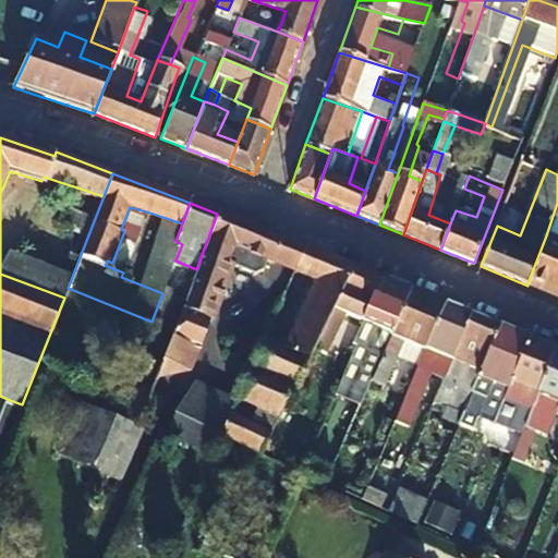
[(147,400),(221,435),(231,413),(237,398),(264,338),(266,334),(230,322),(229,325),(217,320),(235,271),(251,278),(254,273),(262,276),(265,267),(291,277),(294,270),(305,246),(218,211),(217,214),(196,269),(147,400)]
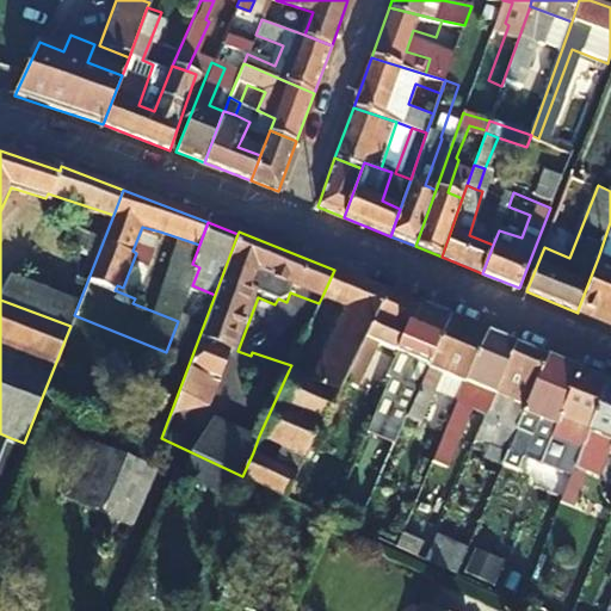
[(610,261),(598,258),(578,310),(610,323),(610,261)]
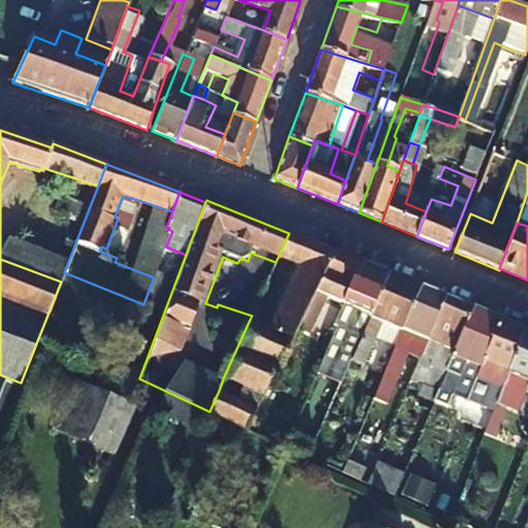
[(267,328),(250,320),(224,376),(244,386),(238,400),(219,391),(209,411),(245,428),(291,339),(335,254),(336,252),(289,233),(278,256),(300,265),(267,328)]
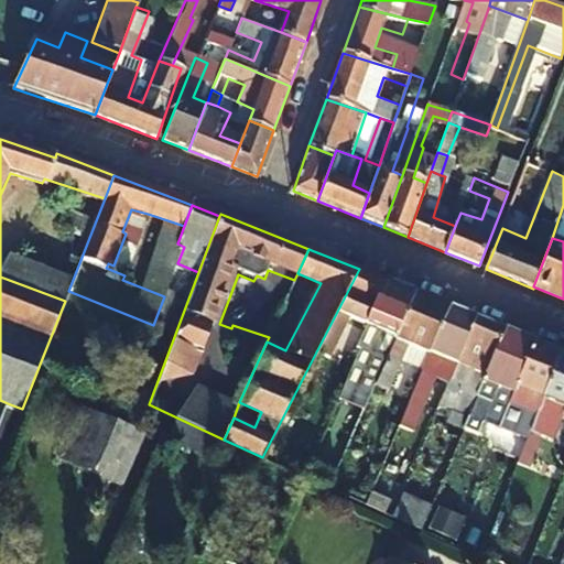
[(232,325),(269,337),(294,280),(268,270),(264,279),(257,275),(253,281),(238,274),(219,324),(231,328),(232,325)]
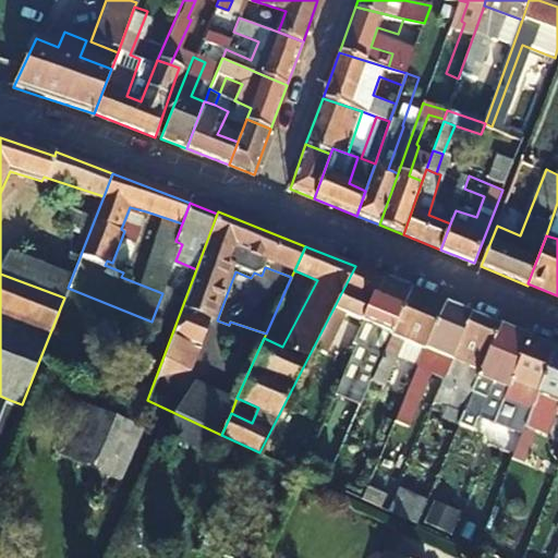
[(354,268),(307,359),(315,363),(320,353),(324,354),(344,313),(363,319),(371,300),(375,301),(384,280),(354,268)]
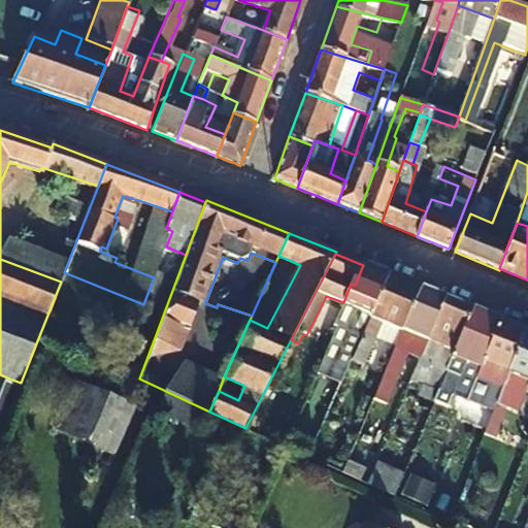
[(351,284),(343,302),(328,338),(344,345),(334,370),(345,374),(372,317),(391,275),(363,265),(355,285),(351,284)]
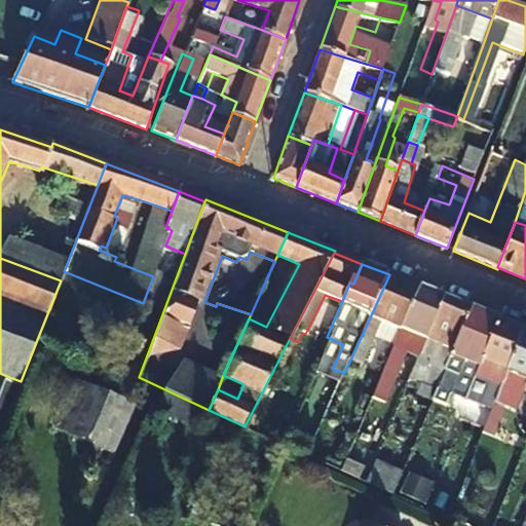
[(389,274),(371,315),(402,329),(419,287),(389,274)]
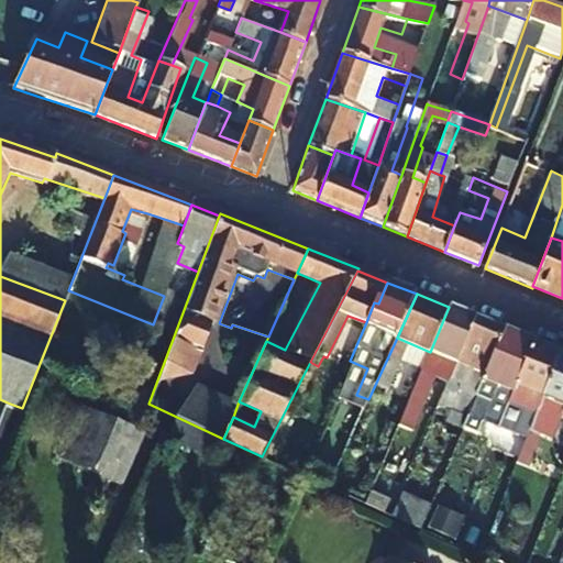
[(430,352),(409,400),(420,405),(433,373),(450,379),(457,361),(475,318),(449,307),(430,352)]
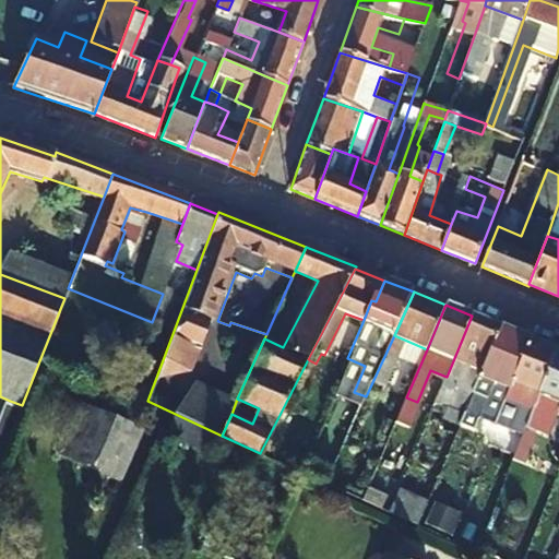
[(472,316),(454,358),(482,370),(500,326),(472,316)]
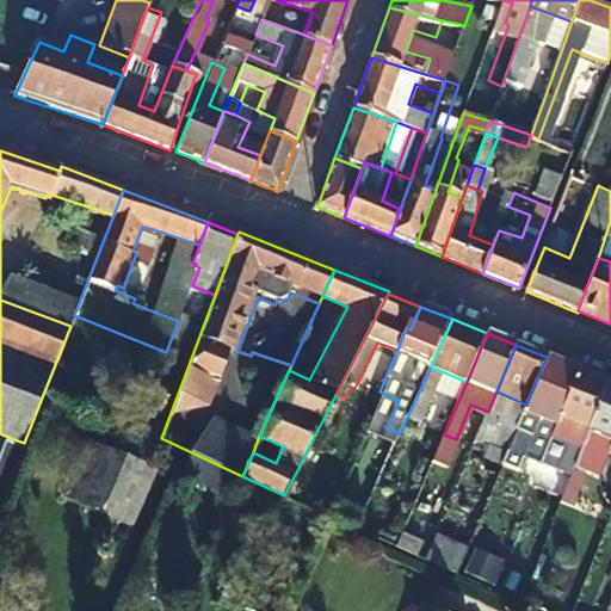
[(500,463),(503,464),(506,466),(522,432),(531,434),(539,419),(555,424),(579,371),(547,357),(526,405),(512,436),(500,463)]
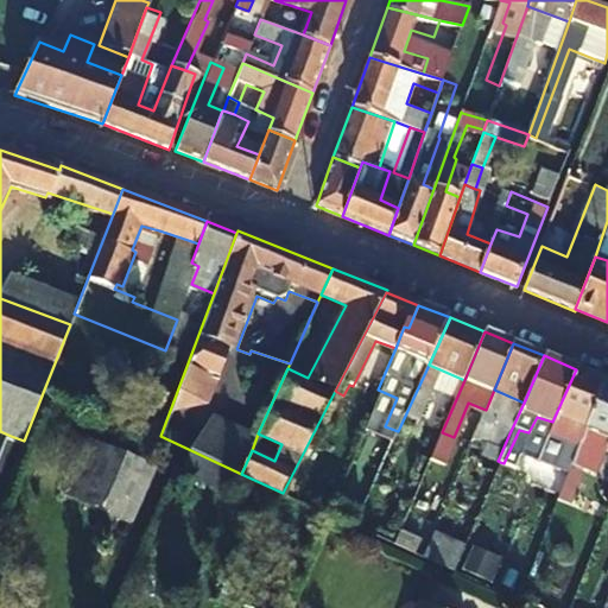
[(576,369),(552,422),(525,485),(537,489),(561,438),(578,444),(603,380),(576,369)]
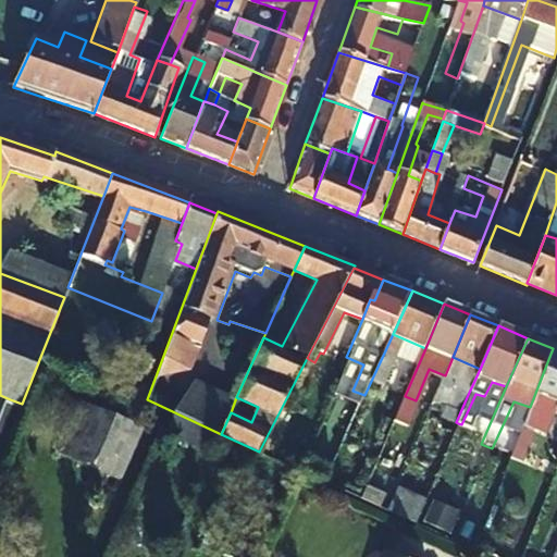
[(523,422),(544,431),(555,400),(556,395),(556,350),(553,348),(530,407),(523,422)]
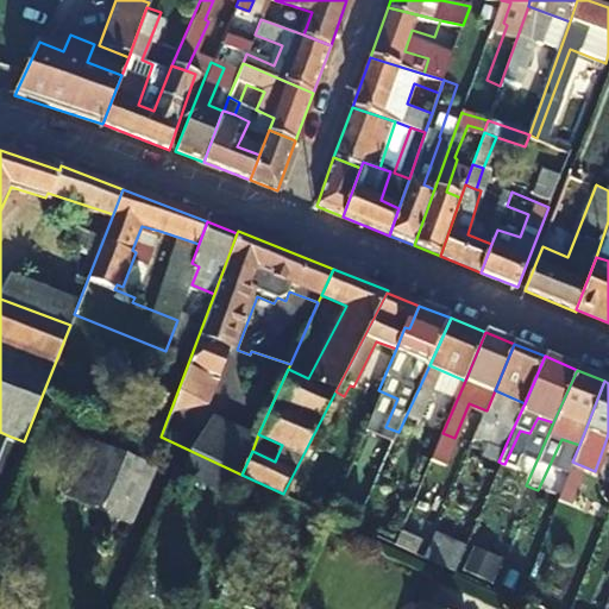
[(498,462),(510,434),(497,429),(487,456),(498,462)]
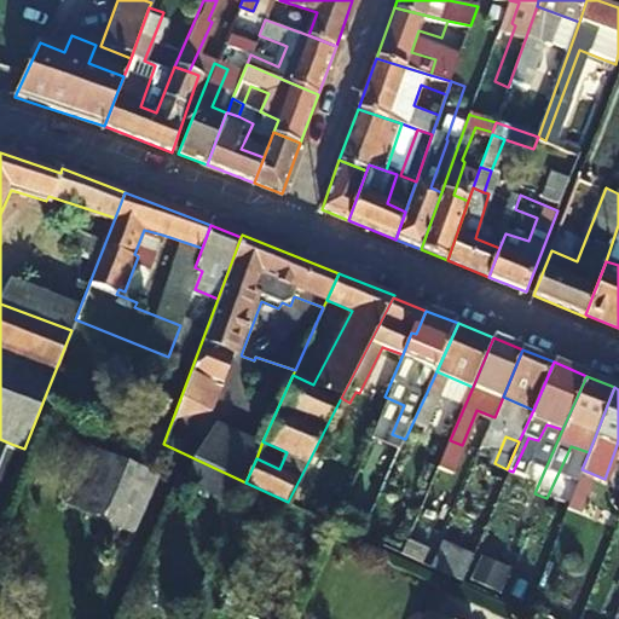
[(0,473),(11,444),(0,439),(0,473)]
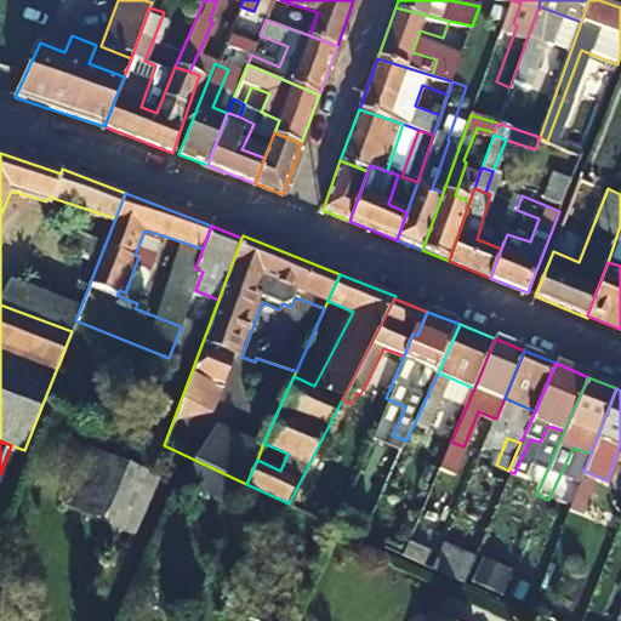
[(620,440),(619,446),(607,480),(609,482),(620,455),(620,440)]
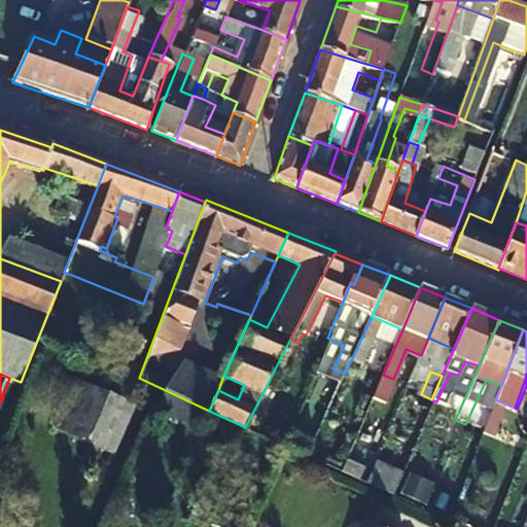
[(223,376),(218,390),(238,399),(244,385),(223,376)]
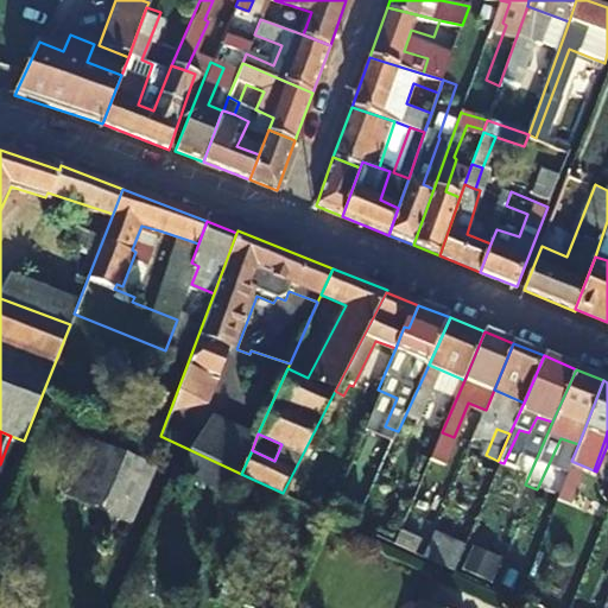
[(87,439),(36,553),(105,584),(156,469),(87,439)]
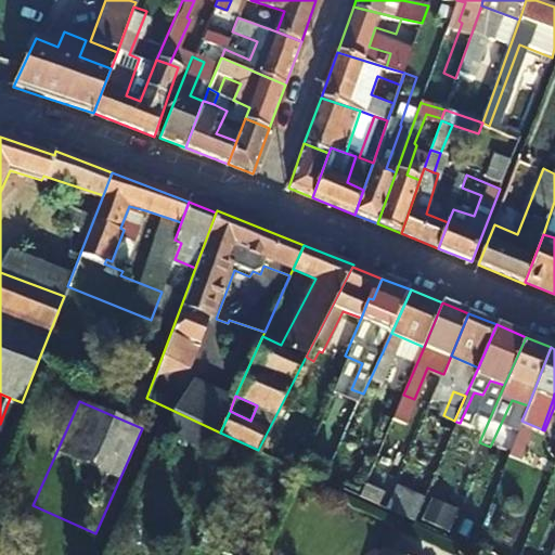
[(331,465),(305,453),(298,468),(324,480),(331,465)]
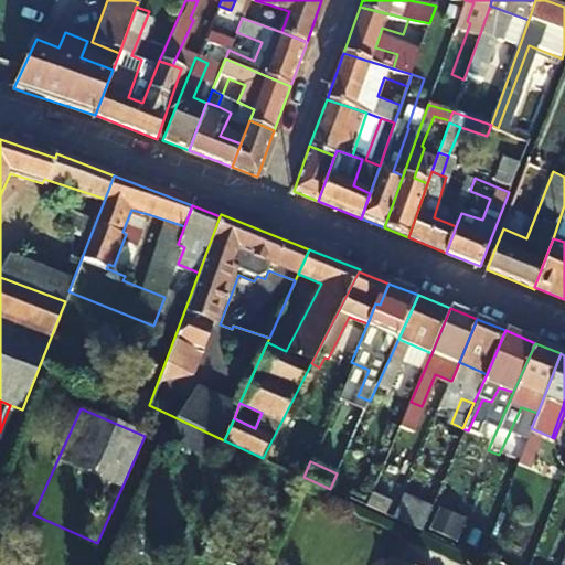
[(366,505),(385,514),(391,504),(371,494),(366,505)]
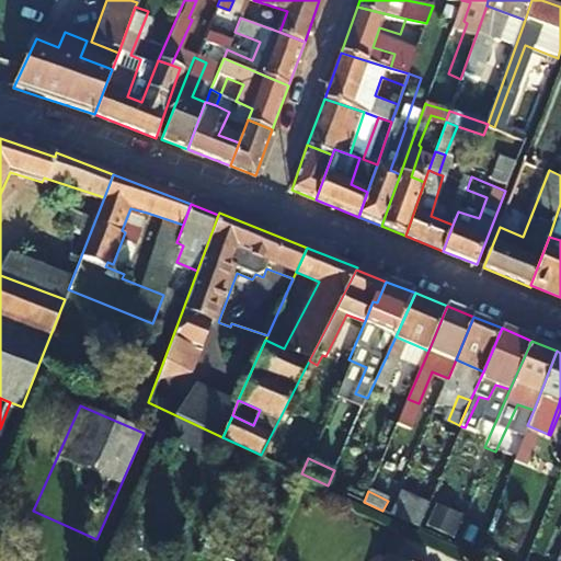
[(420,528),(443,539),(447,528),(424,517),(420,528)]
